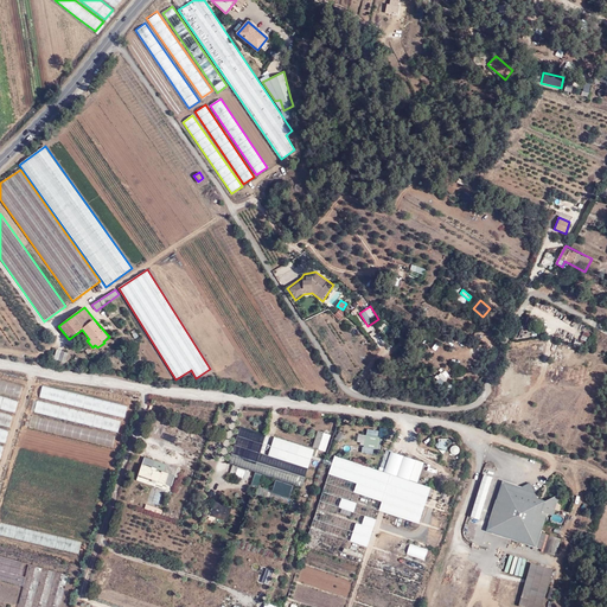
[(115,308),(108,313),(112,319),(119,314),(115,308)]
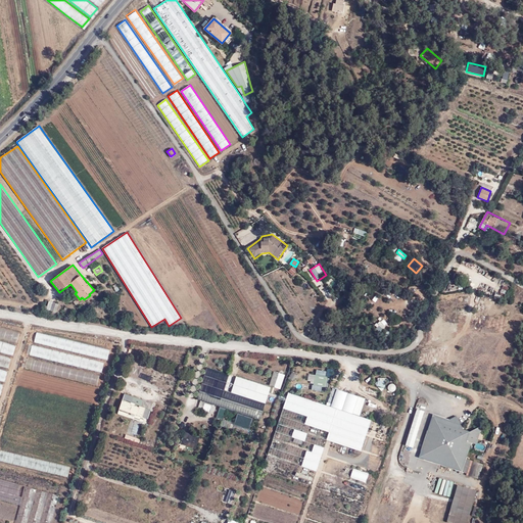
[(288,270),(293,275),(297,271),(292,266),(288,270)]
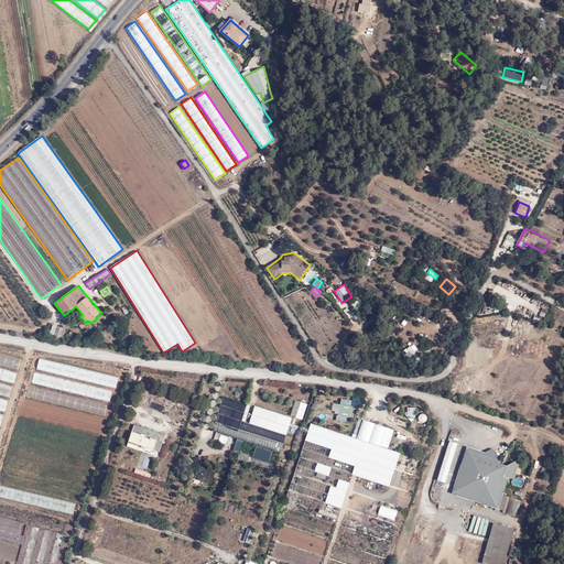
[(52,325),(50,334),(60,337),(63,328),(52,325)]
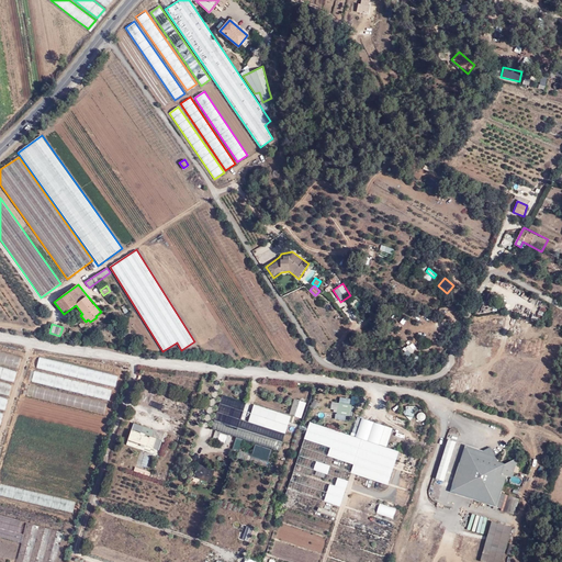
[(21,358),(0,351),(0,363),(18,369),(21,358)]
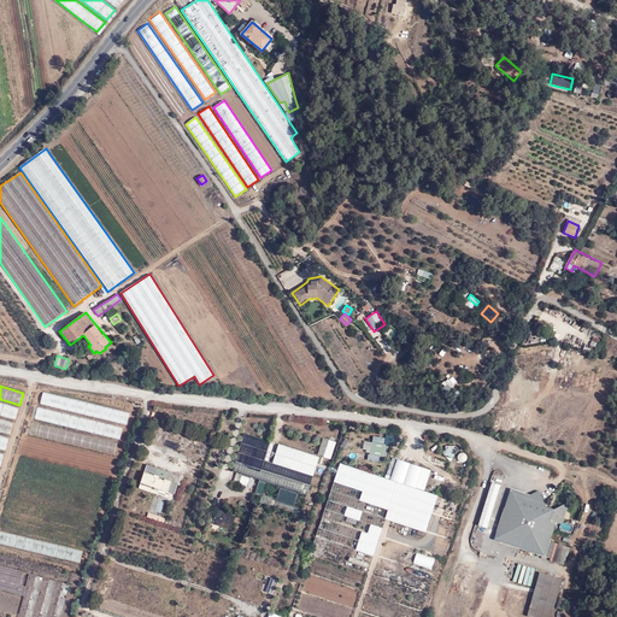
[(130,413),(43,392),(40,404),(128,425),(130,413)]
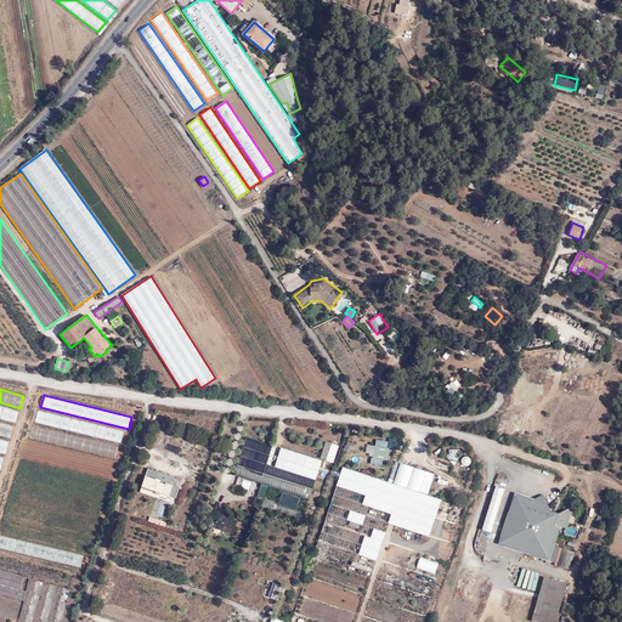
[(18,412),(0,406),(0,419),(16,424),(18,412)]
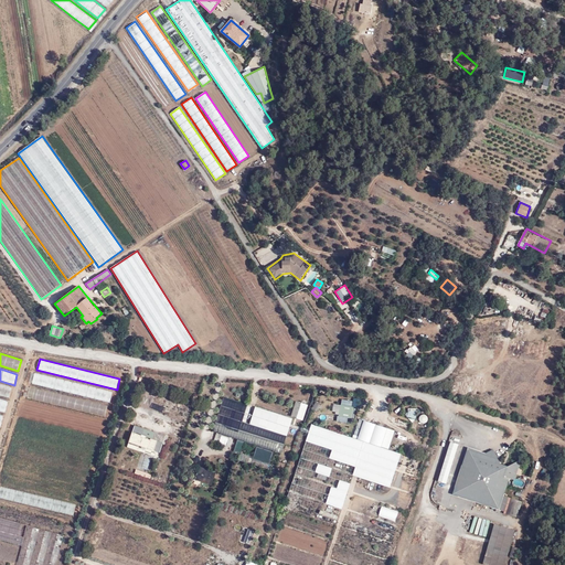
[(113,392),(34,373),(32,384),(110,402),(113,392)]
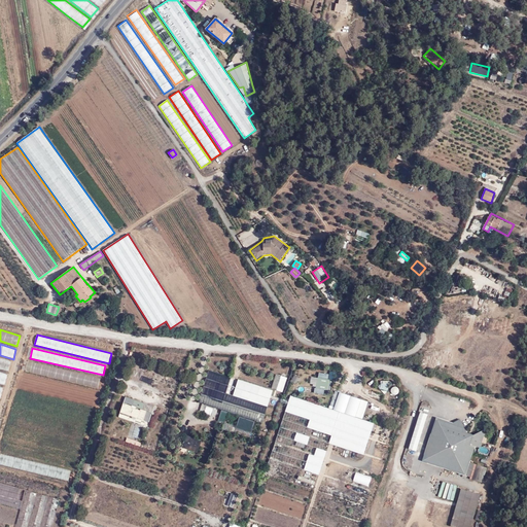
[(11,361),(0,357),(0,369),(9,371),(11,361)]
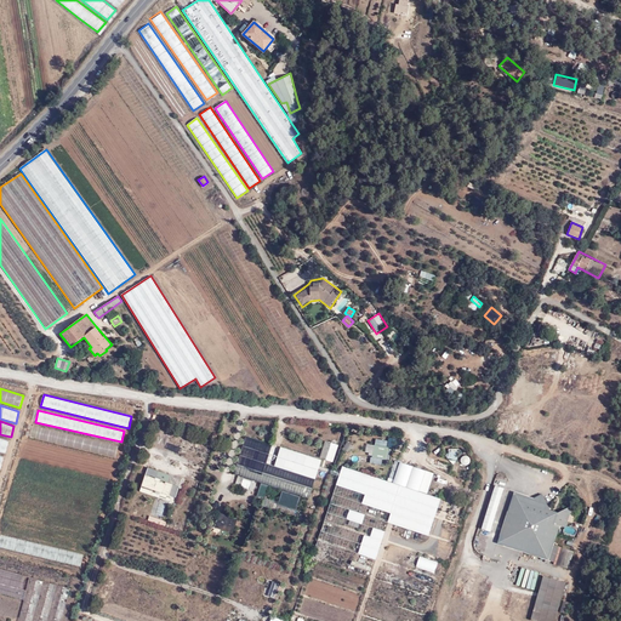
[(322,460),(245,436),(234,474),(311,499),(322,460)]
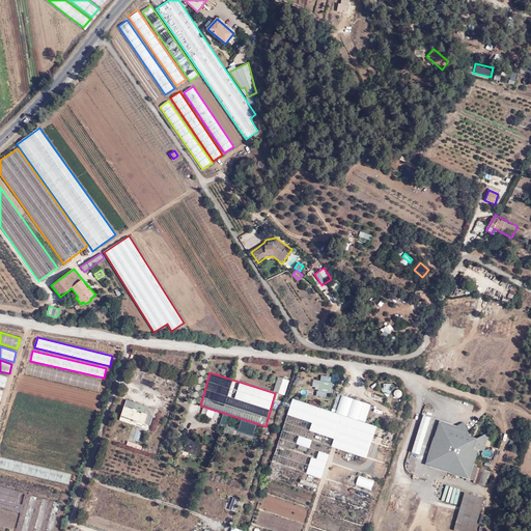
[(278,376),(273,391),(284,395),(289,381),(278,376)]
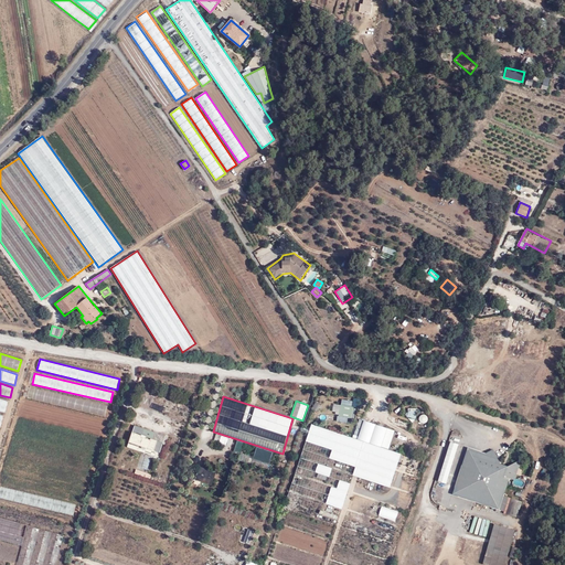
[(155,402),(151,408),(161,413),(163,406),(155,402)]
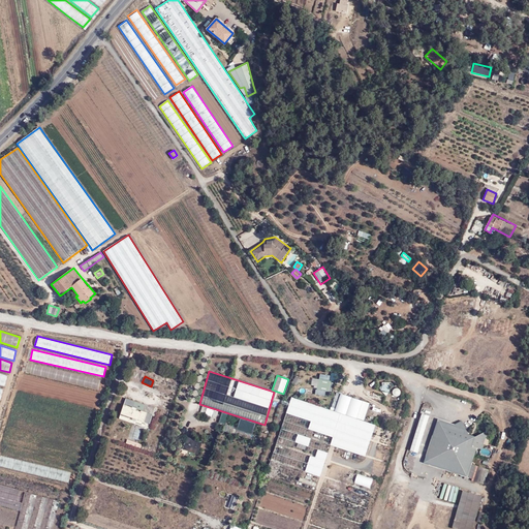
[(387,393),(391,384),(383,382),(380,391),(387,393)]
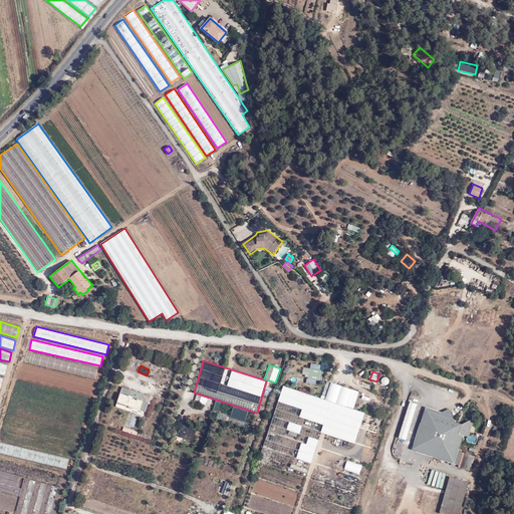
[(359,393),(331,382),(325,400),(284,386),(265,440),(313,456),(321,433),(354,444),(365,413),(353,409),(359,393)]
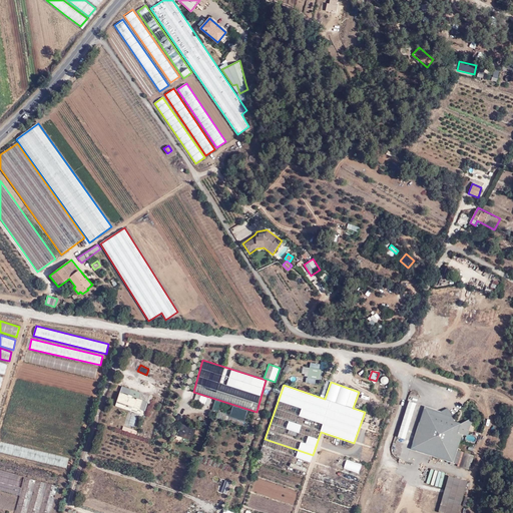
[(132,397),(119,393),(115,406),(138,414),(142,401),(137,399),(136,400),(132,398),(132,397)]
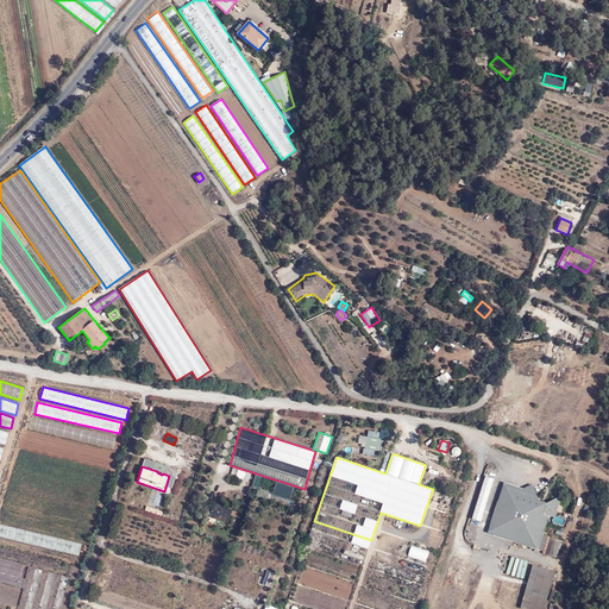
[(253,473),(250,485),(261,488),(263,477),(253,473)]
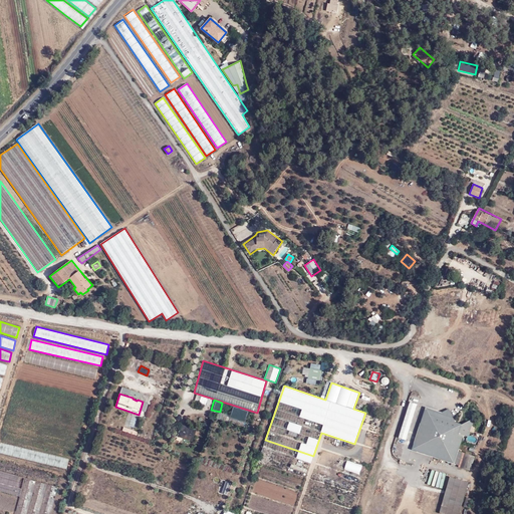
[(418,405),(410,402),(399,438),(407,440),(418,405)]
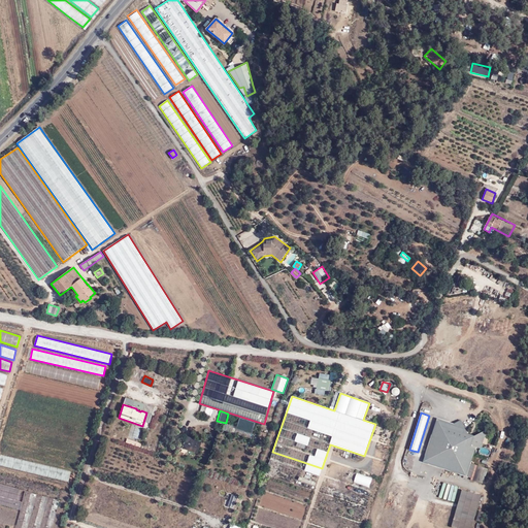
[(454,424),(437,418),(423,462),(466,477),(470,463),(475,448),(483,444),(489,429),(474,435),(468,433),(461,420),(454,424)]
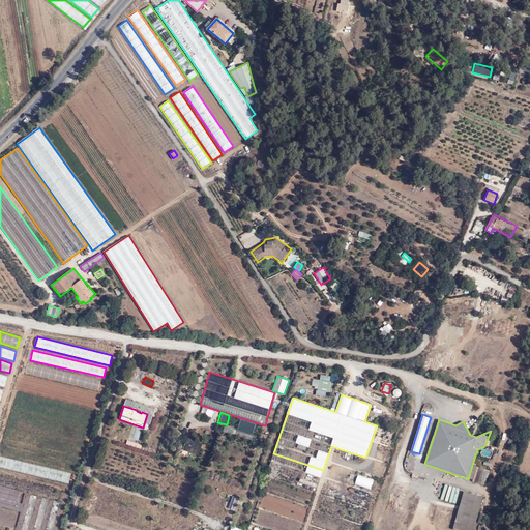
[(264,425),(257,423),(257,425),(241,420),(237,431),(254,436),(254,435),(260,437),(264,425)]
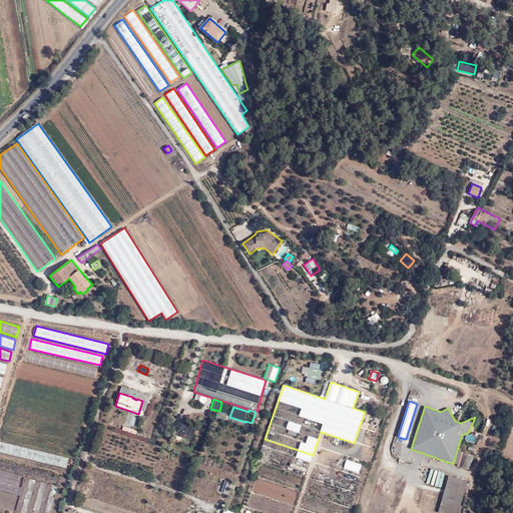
[(136,434),(137,430),(123,426),(121,430),(136,434)]
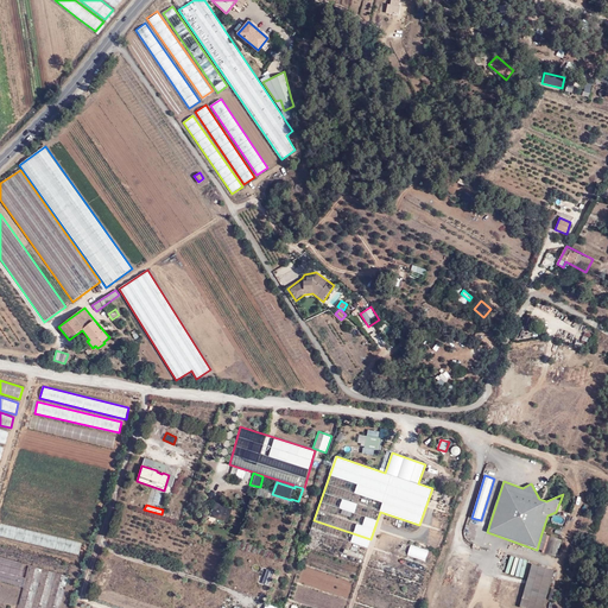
[(221,519),(223,512),(210,508),(208,515),(221,519)]
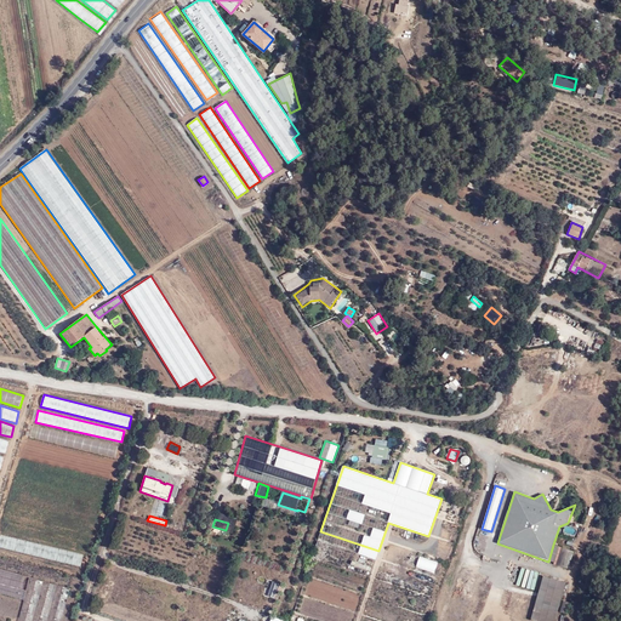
[(383,553),(320,531),(295,611),(291,620),(428,620),(448,563),(387,543),(383,553)]
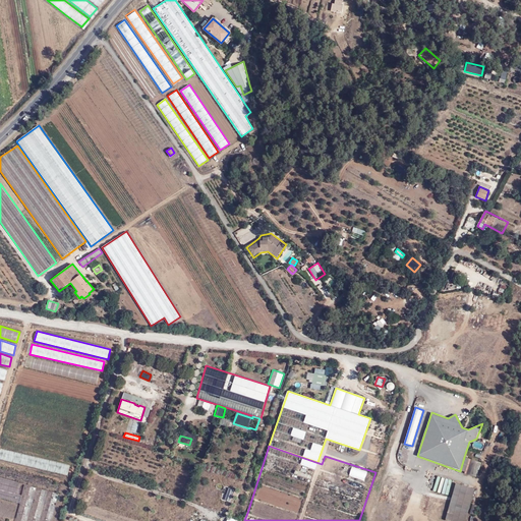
[(0,449),(0,460),(68,474),(71,464),(0,449)]
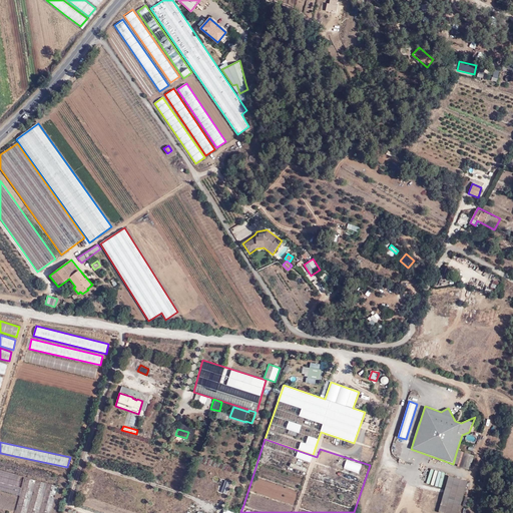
[(475,455),(457,450),(453,464),(470,470),(475,455)]
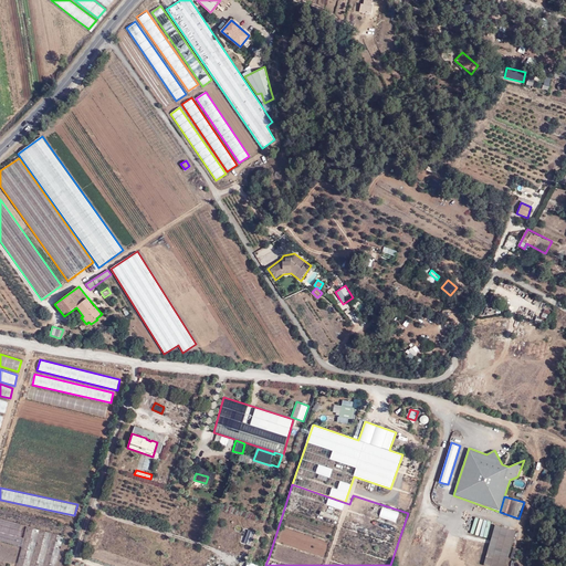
[(53,565),(65,527),(0,507),(0,540),(21,546),(14,565),(53,565)]
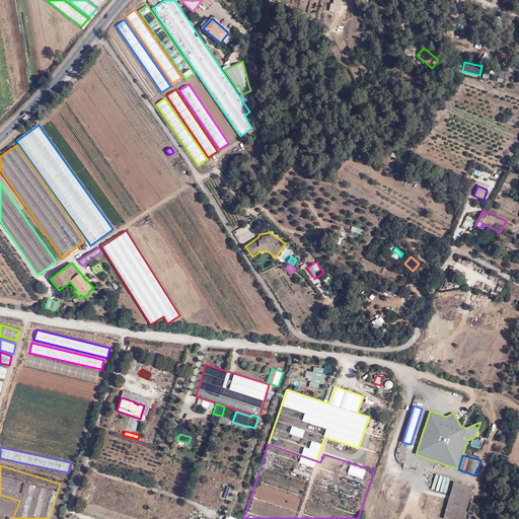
[(431,489),(446,493),(450,477),(435,473),(431,489)]
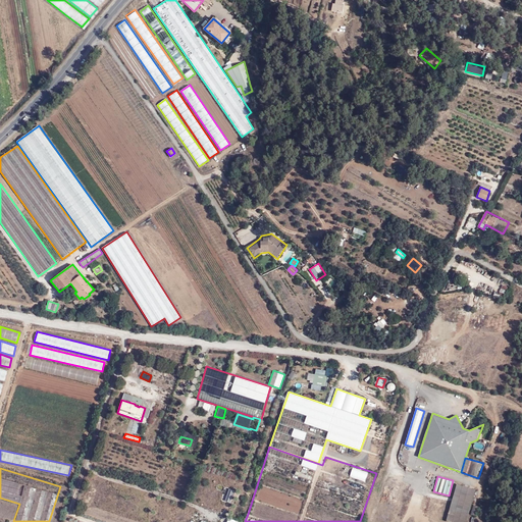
[(466,521),(476,489),(457,484),(446,521),(448,521),(466,521)]
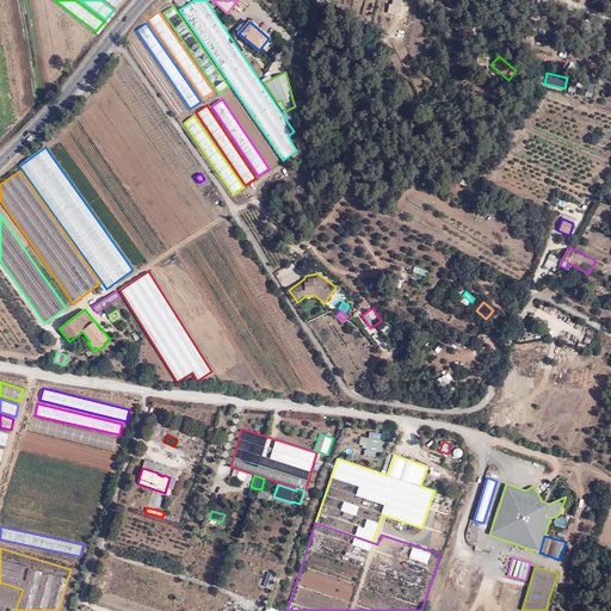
[(263,585),(270,587),(275,573),(267,572),(263,585)]
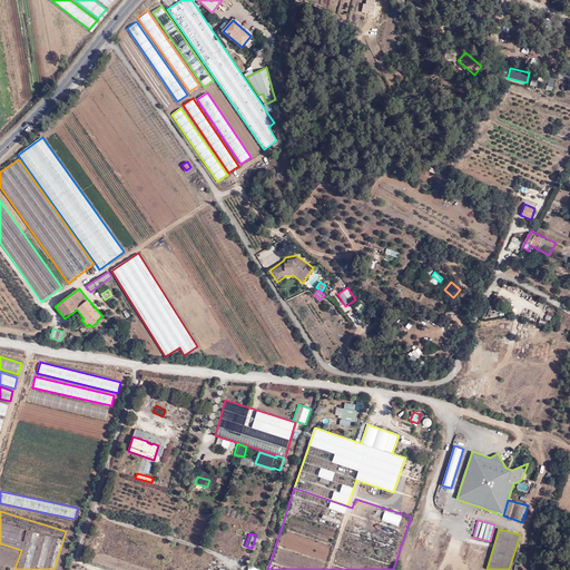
[(521,562),(523,552),(516,551),(514,561),(521,562)]
